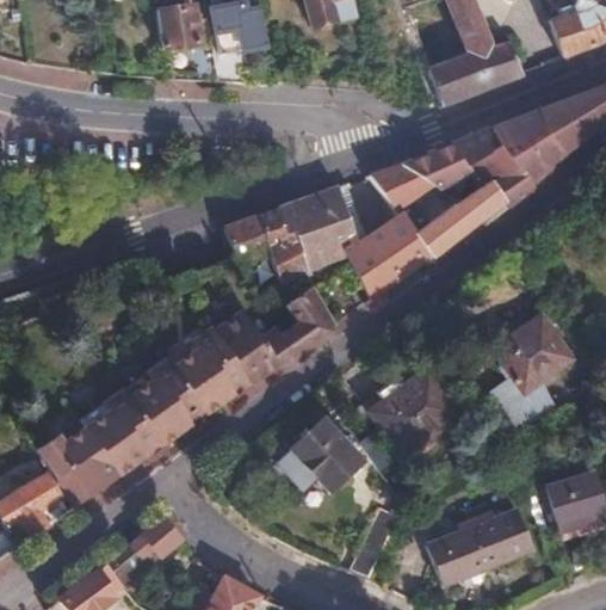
[(214,53),(220,81),(276,84),(267,43),(260,4),(247,6),(246,0),(212,7),(222,51),(214,53)]
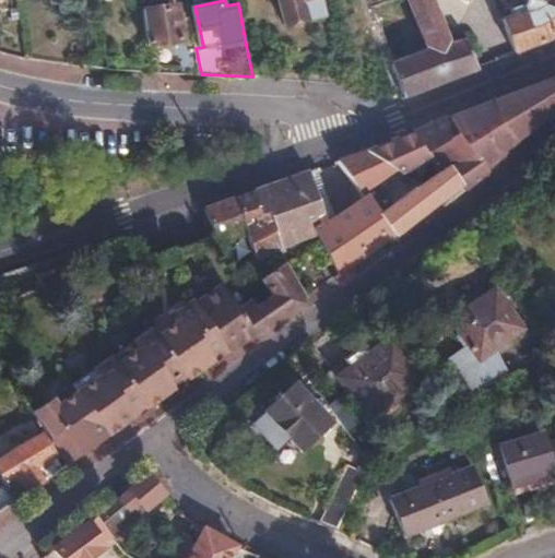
[(325,13),(320,0),(281,0),(286,23),(325,13)]
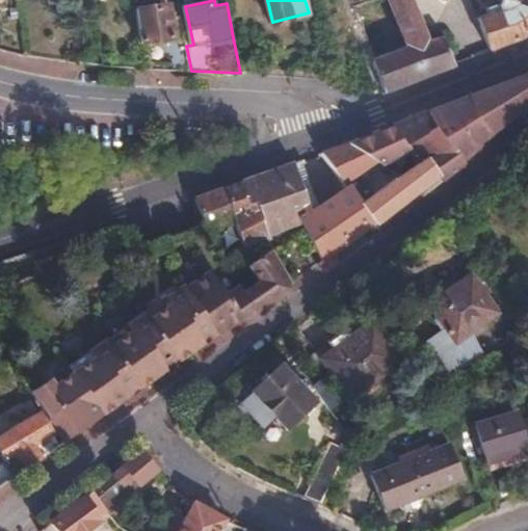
[(374,58),(386,93),(455,65),(454,62),(445,36),(430,42),(412,0),(366,0),(357,3),(366,33),(401,22),(411,47),(374,58)]
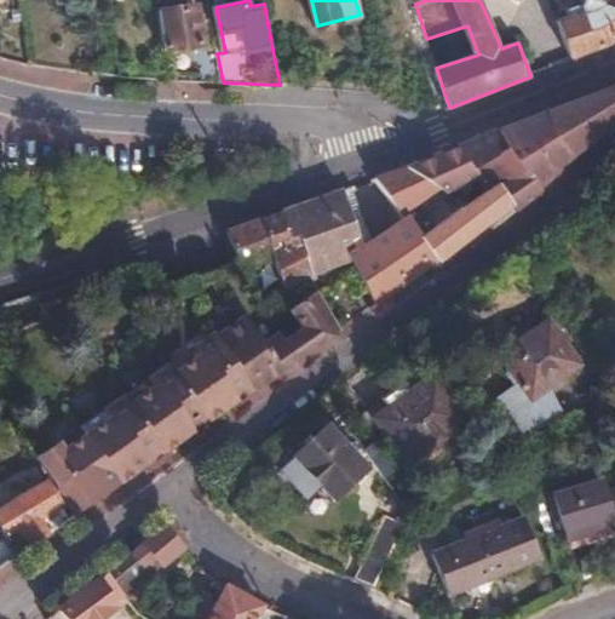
[(563,22),(574,56),(614,43),(614,7),(601,0),(588,0),(585,9),(574,11),(575,17),(563,22)]
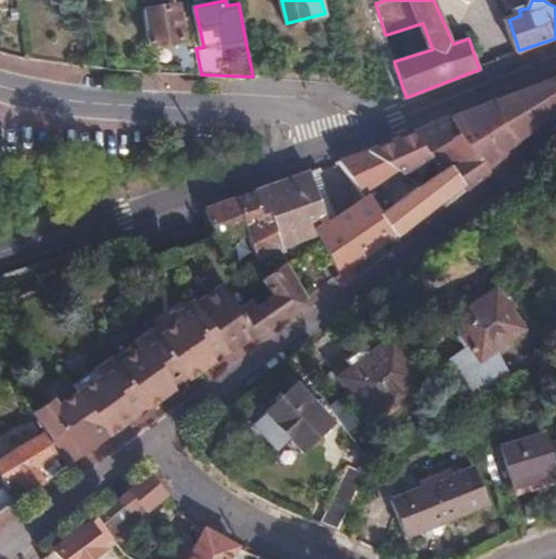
[(141,13),(154,72),(201,74),(196,48),(194,37),(183,38),(175,8),(141,13)]
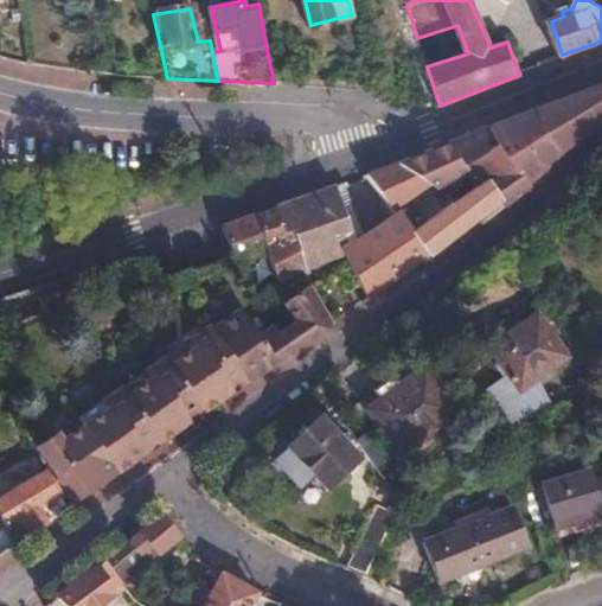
[(601,85),(453,144),(466,178),(472,191),(491,178),(507,208),(601,119),(601,85)]
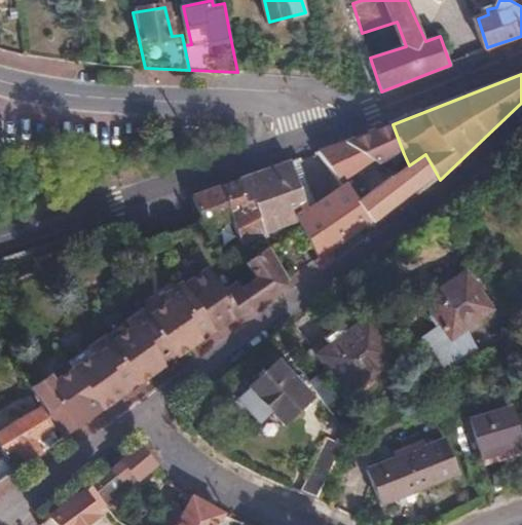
[(404,154),(393,124),(348,141),(375,159),(380,163),(404,154)]
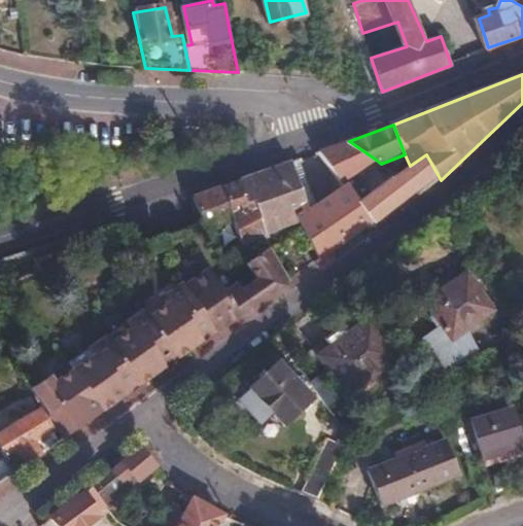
[(351,187),(353,190),(363,182),(357,173),(376,160),(349,141),(321,151),(348,188),(351,187)]
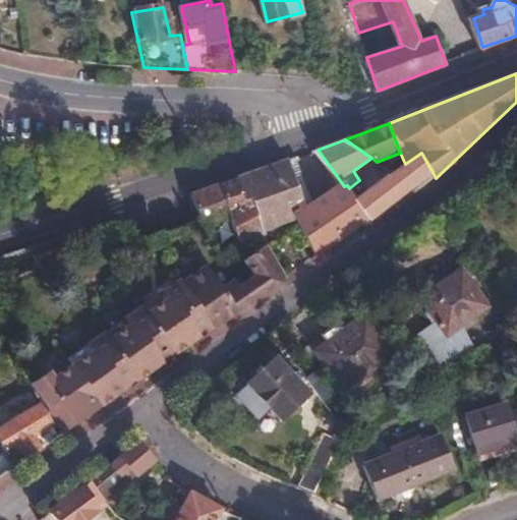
[(374,224),(436,178),(421,153),(405,164),(394,172),(357,199),(370,220),(374,224)]
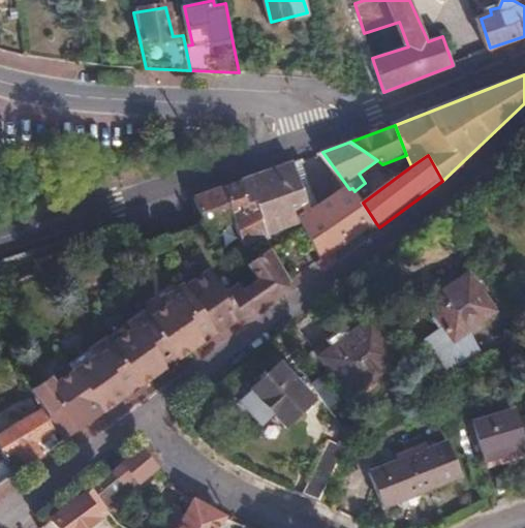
[(301,219),(322,258),(376,223),(363,203),(354,191),(352,188),(349,189),(325,208),(313,211),(296,162),(259,175),(270,236),(301,219)]
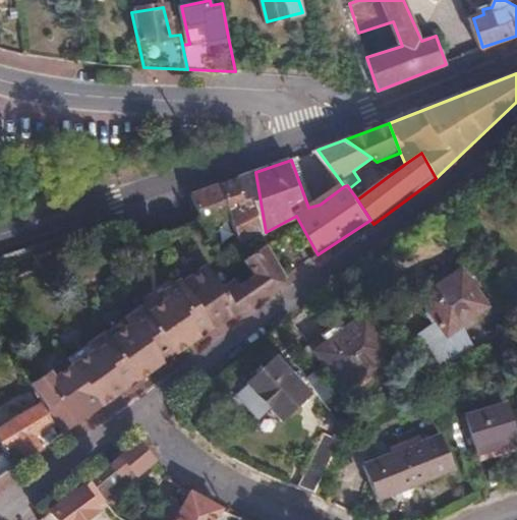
[(244,243),(266,232),(255,172),(193,193),(207,224),(232,213),(244,243)]
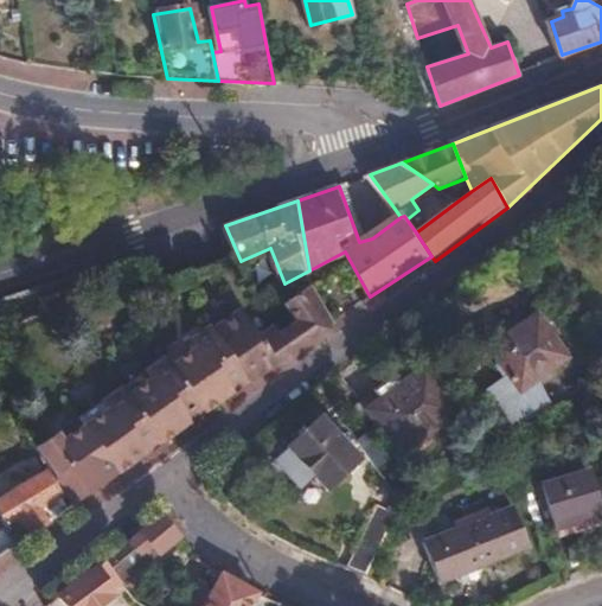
[(215,330),(253,382),(337,323),(314,287),(288,306),(300,323),(285,336),(279,331),(264,340),(244,310),(215,330)]
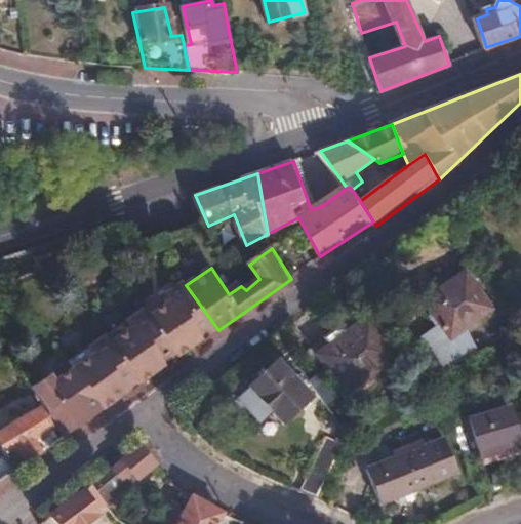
[(453,336),(493,307),(468,271),(428,300),(453,336)]
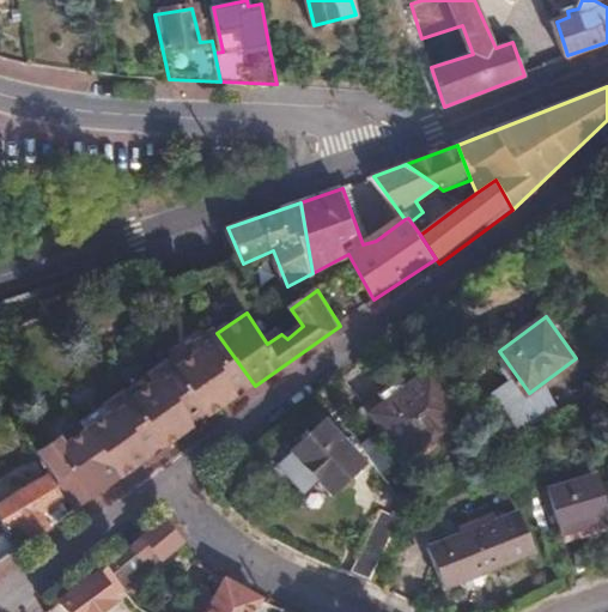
[(211,416),(255,386),(217,333),(213,329),(193,344),(198,350),(176,367),(211,416)]
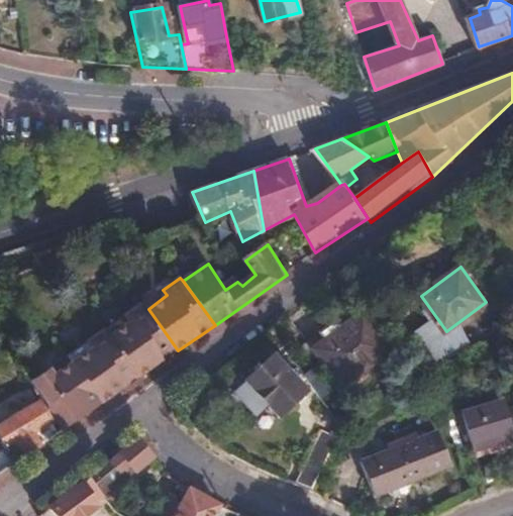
[(139,378),(178,350),(148,309),(127,325),(121,316),(104,328),(139,378)]
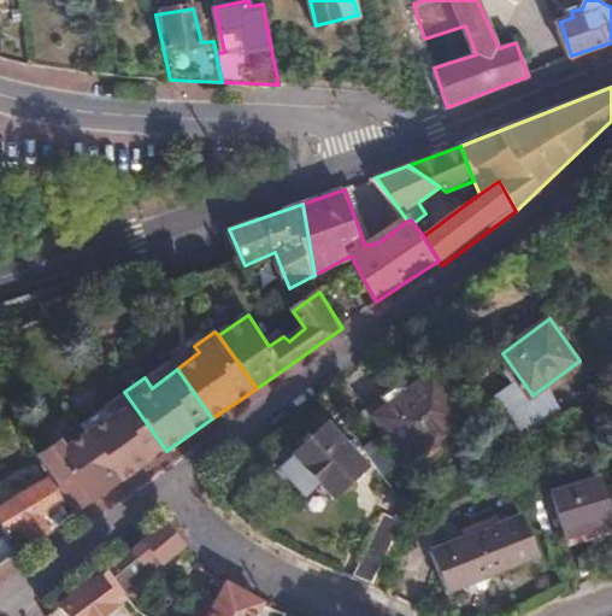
[(411,462),(468,418),(434,376),(378,420),(411,462)]
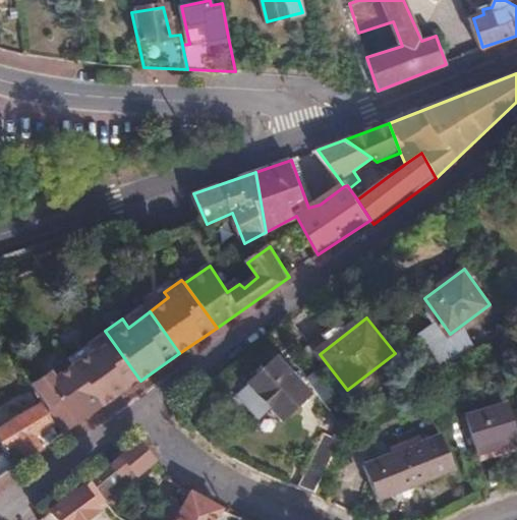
[(104,406),(140,381),(105,331),(88,343),(94,352),(75,365),(104,406)]
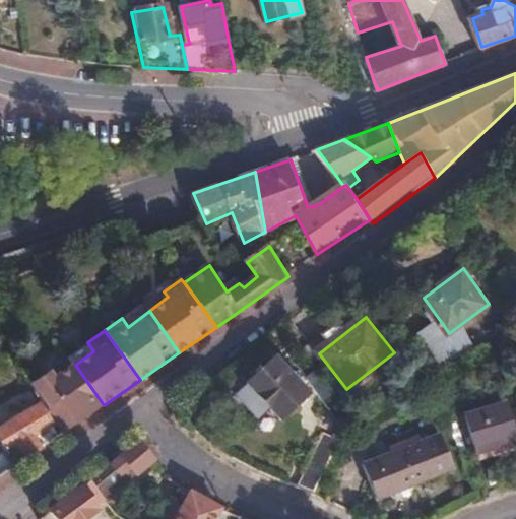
[(298,383),(293,378),(291,380),(276,364),(268,370),(267,368),(252,381),(261,392),(253,399),(265,414),(273,406),(284,418),(307,399),(295,386),(298,383)]
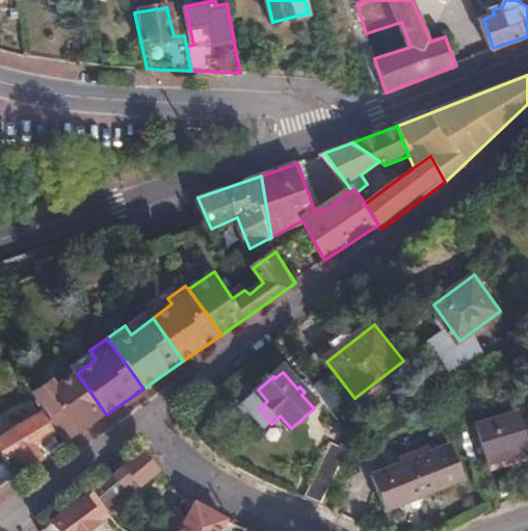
[(67,443),(106,415),(77,373),(58,388),(50,377),(34,389),(67,443)]
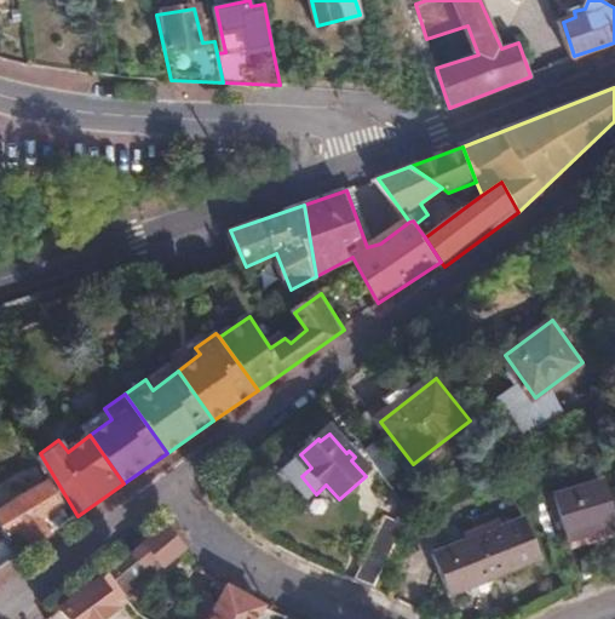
[(570,536),(614,522),(614,519),(603,481),(558,496),(570,536)]
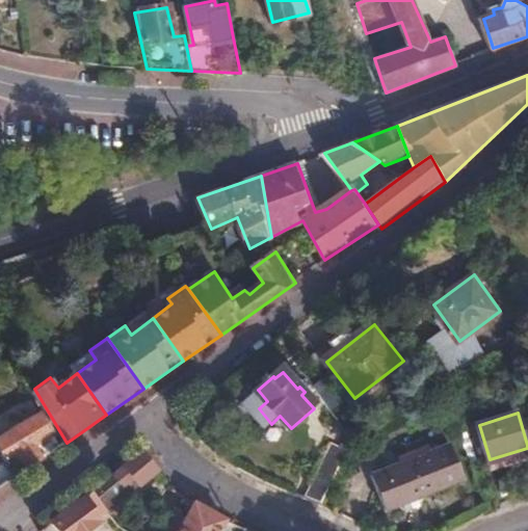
[(18,453),(26,471),(42,460),(34,445),(53,433),(43,415),(0,440),(0,447),(7,460),(18,453)]
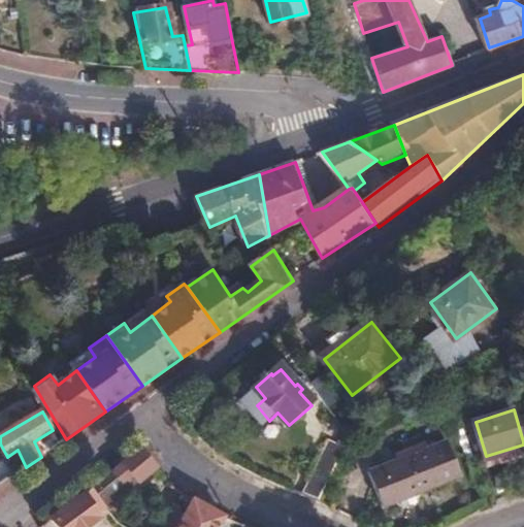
[(332,474),(349,447),(332,437),(315,467),(332,474)]
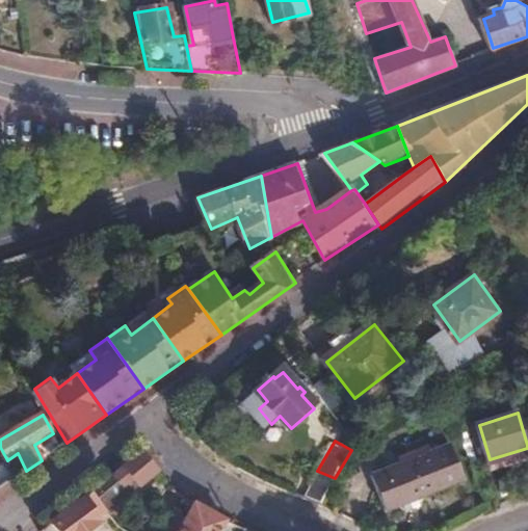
[(436,452),(430,441),(397,453),(401,466),(374,476),(385,503),(460,473),(450,447),(436,452)]
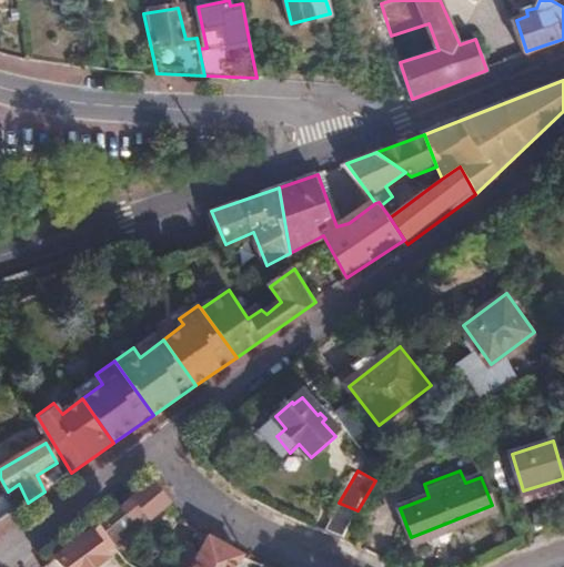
[(169,502),(152,482),(100,523),(107,532),(109,535),(138,510),(143,518),(149,514),(151,516),(169,502)]
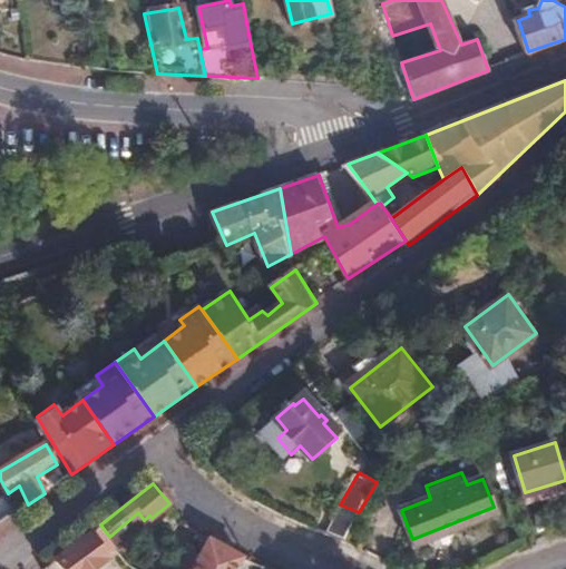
[(323,533),(342,541),(359,512),(340,504),(323,533)]
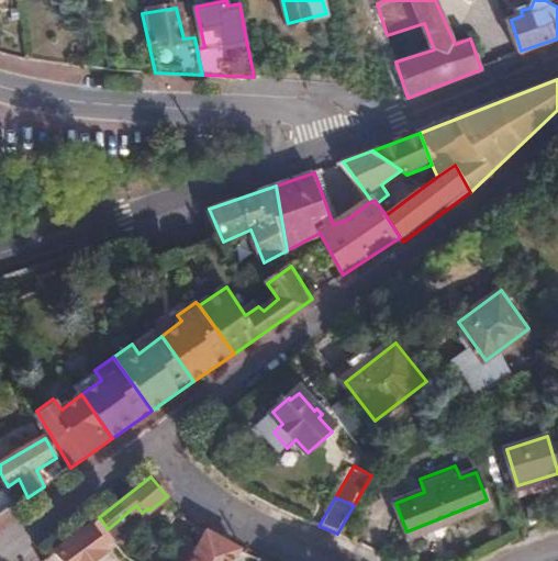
[(105,526),(99,517),(55,550),(63,560),(95,560),(107,552),(100,542),(104,539),(99,533),(105,526)]
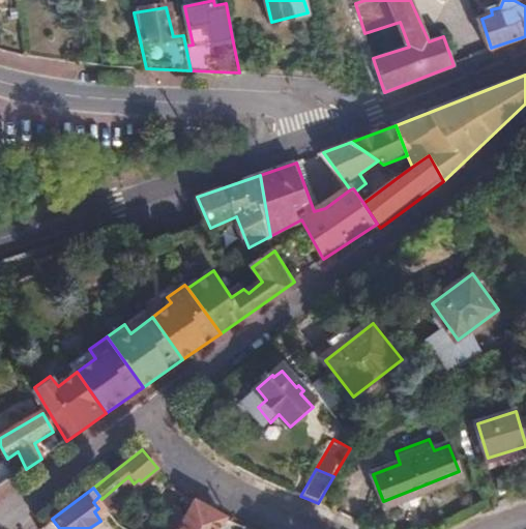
[(222,528),(228,519),(196,502),(188,517),(181,528),(222,528)]
